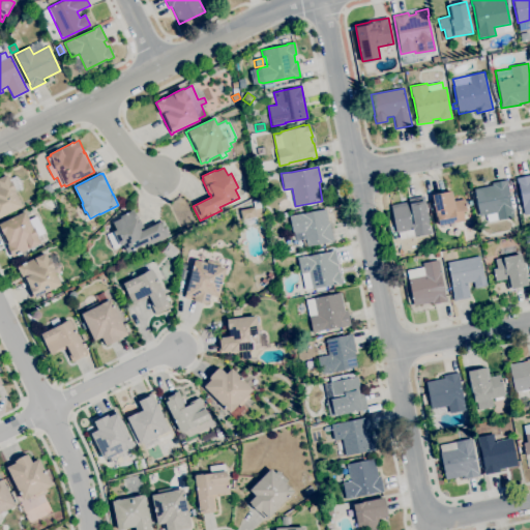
[(0,177),(7,174),(10,181),(11,181),(16,189),(15,190),(23,206),(22,207),(0,217),(0,177)]
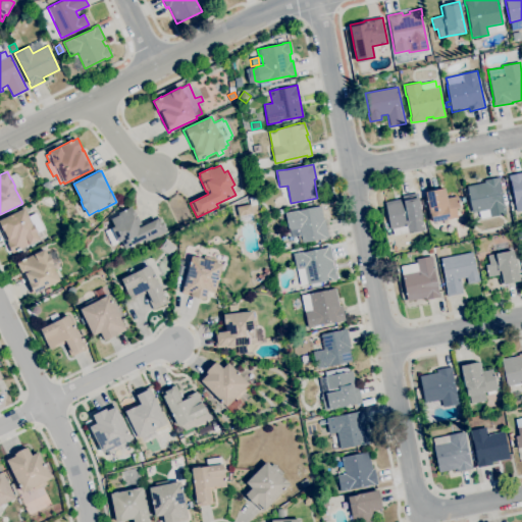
[(255,179),(254,172),(260,171),(262,177),(255,179)]
